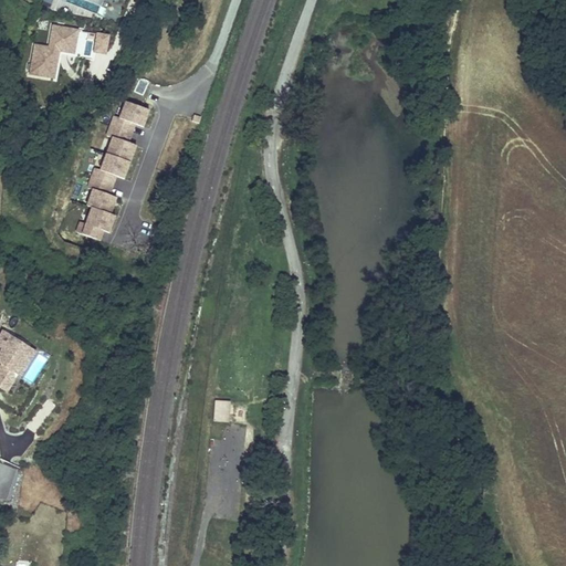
[(60,53),(75,55),(80,31),(54,27),(51,46),(34,44),(30,70),(56,75),(60,53)]
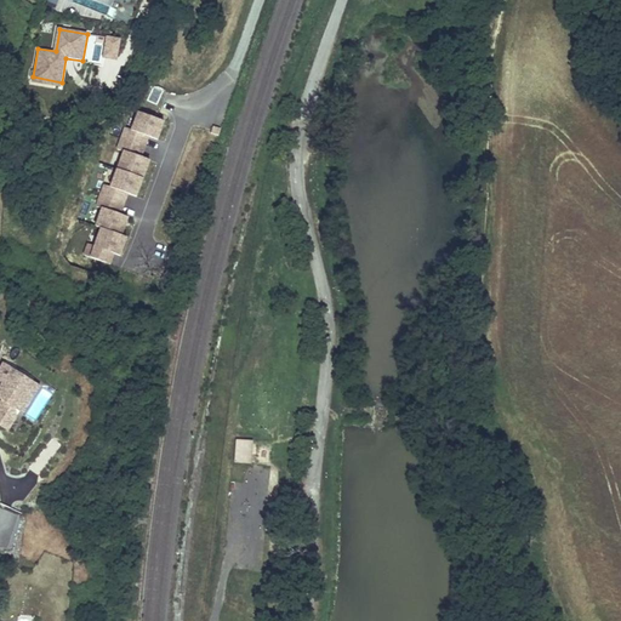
[(106,55),(117,57),(119,40),(109,38),(106,55)]
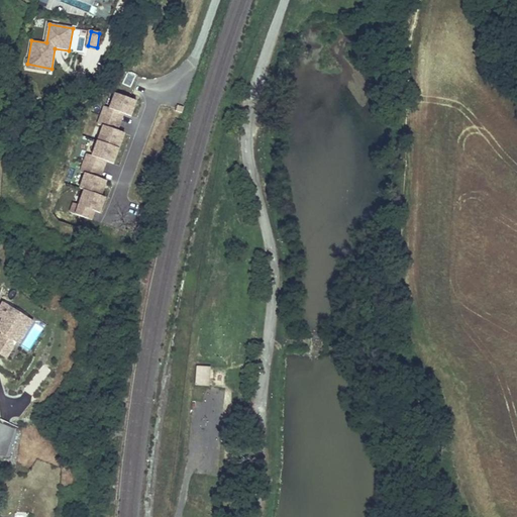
[(136,101),(115,94),(110,108),(104,106),(98,124),(104,126),(93,157),(87,154),(75,188),(81,190),(75,204),(69,202),(66,211),(84,218),(87,209),(91,210),(99,214),(106,198),(101,196),(107,181),(100,179),(97,177),(103,160),(106,162),(114,164),(124,133),(117,131),(113,129),(119,112),(123,113),(131,116),(136,101)]
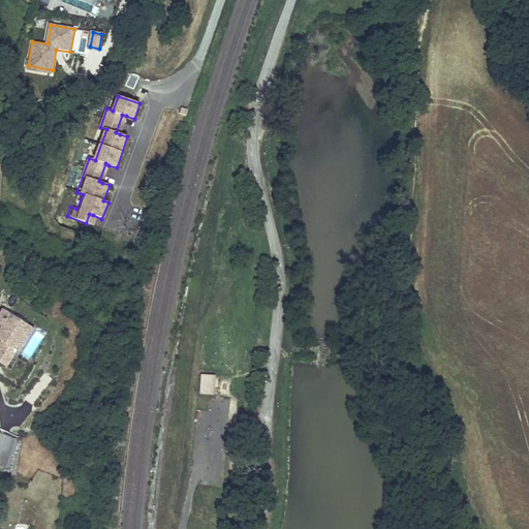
[(116,132),(120,134),(126,116),(122,115),(116,132)]
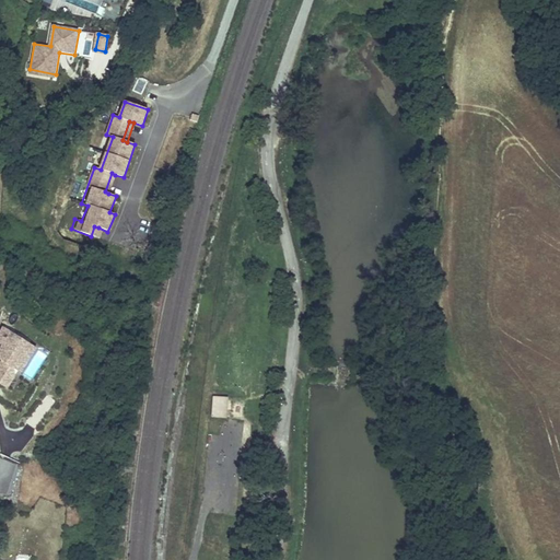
[(105,191),(108,194),(115,175),(112,173),(105,191)]
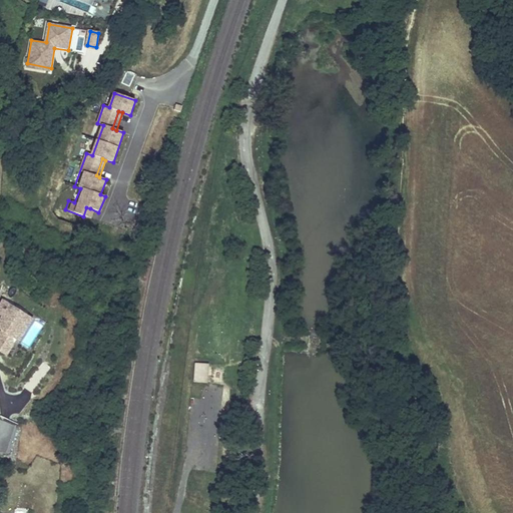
[(3,301),(0,305),(0,329),(3,331),(4,332),(2,335),(0,334),(0,350),(7,355),(13,346),(7,342),(11,336),(13,338),(27,317),(3,301)]
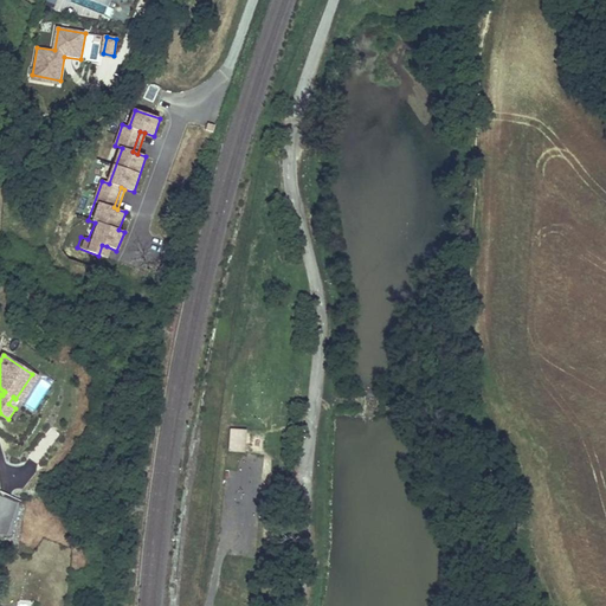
[(32,374),(15,399),(23,403),(39,378),(32,374)]
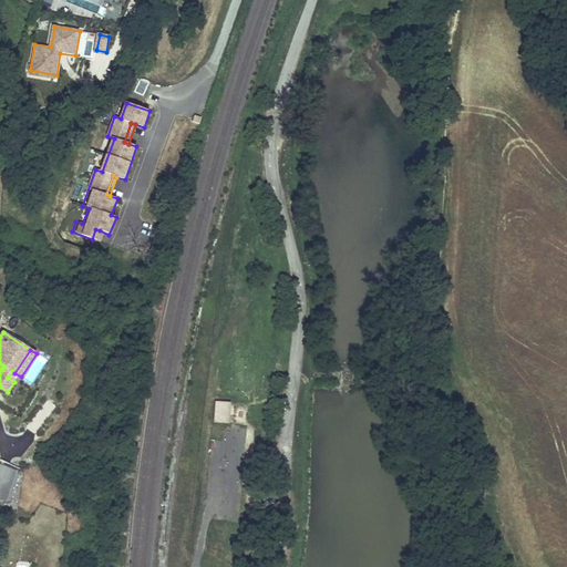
[(216,402),(214,423),(229,424),(232,403),(216,402)]
